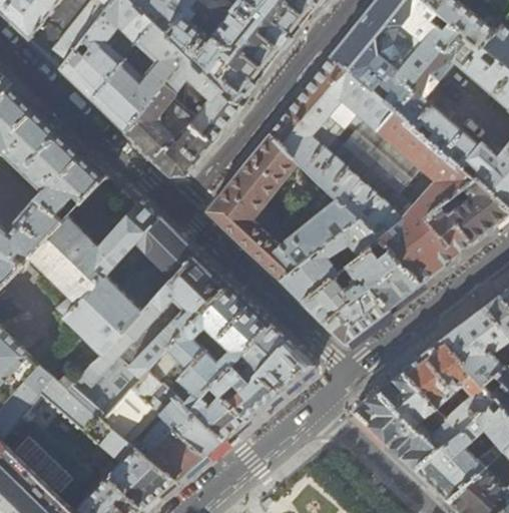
[(0,15),(38,52),(56,69),(111,0),(0,0),(0,15)]
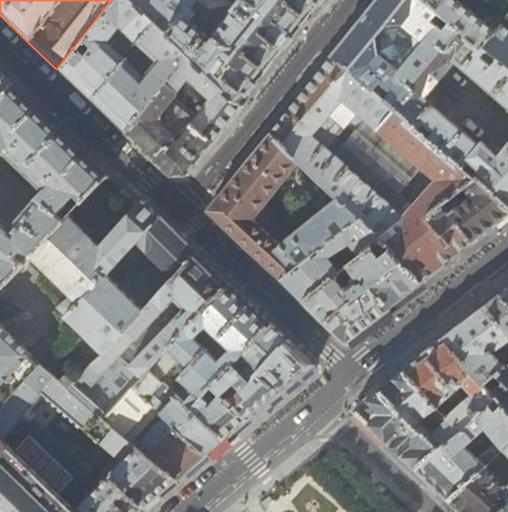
[(73,85),(89,101),(120,61),(135,43),(150,23),(125,0),(111,0),(56,69),(73,85)]
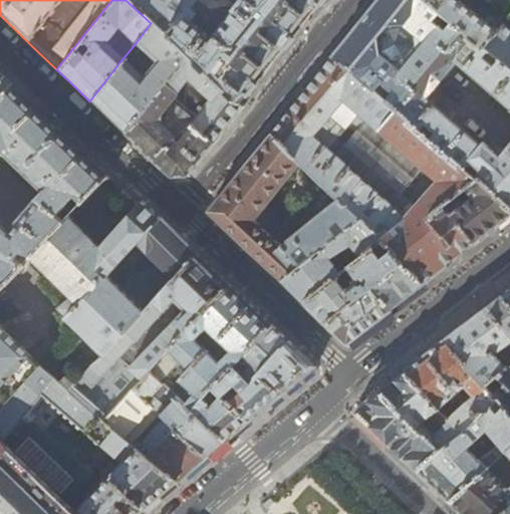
[(125,0),(151,23),(183,55),(235,104),(298,25),(317,0),(125,0)]
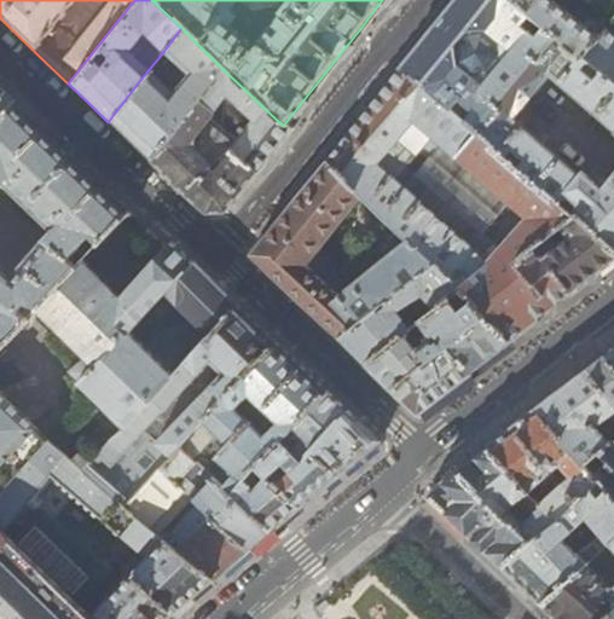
[(613,87),(505,0),(450,0),(434,21),(395,69),(566,217),(613,256),(613,255),(613,87)]
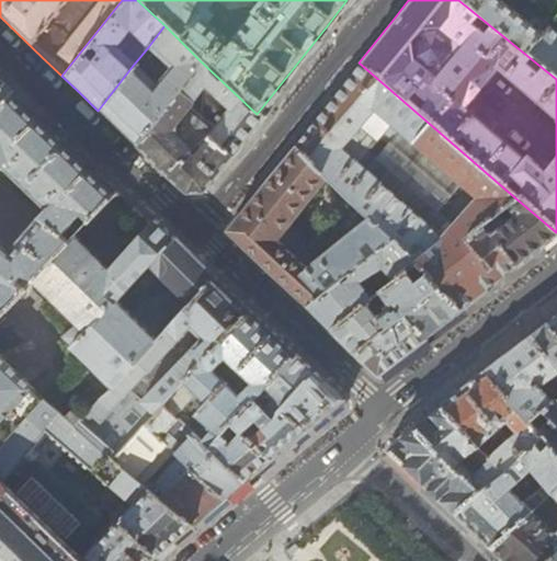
[(556,0),(458,0),(556,79),(556,36),(546,27),(545,29),(532,19),(535,14),(516,0),(556,0)]
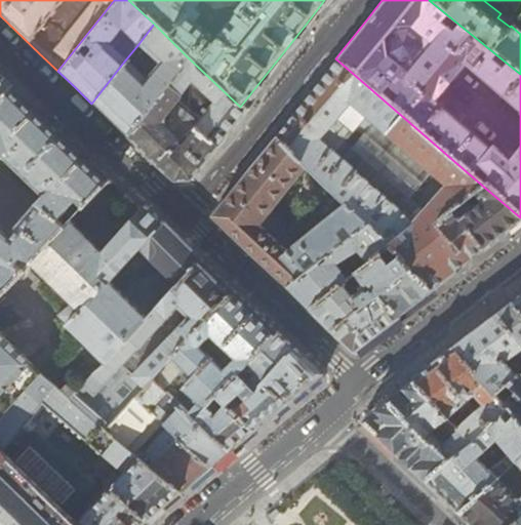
[(108,119),(124,135),(164,85),(187,56),(154,24),(138,44),(158,64),(144,81),(123,63),(91,104),(108,119)]
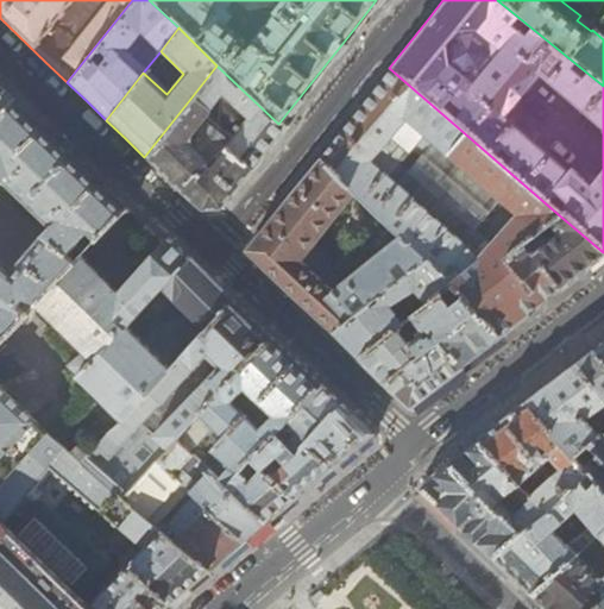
[(283,129),(278,124),(216,66),(190,99),(205,111),(200,117),(228,139),(221,149),(247,168),(250,169),(280,132),(283,129)]
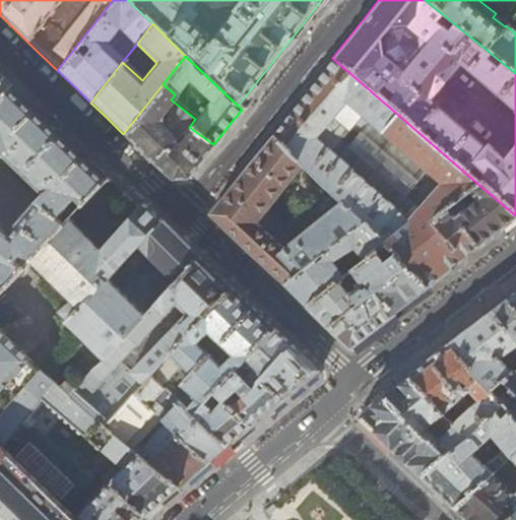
[(475,182),(332,58),(327,65),(301,98),(269,136),(362,224),(405,267),(425,287),(468,253),(474,248),(445,211),(475,182)]
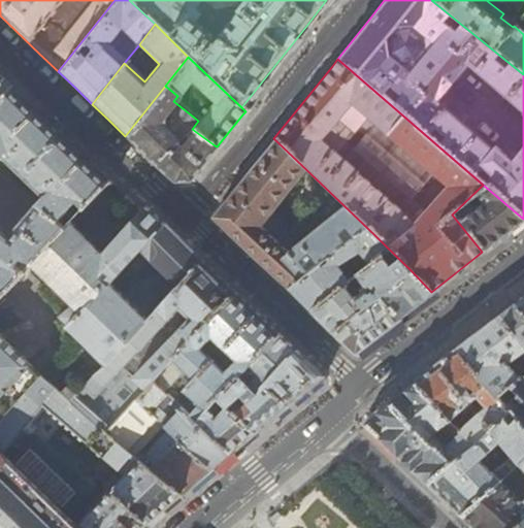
[(68,222),(106,182),(76,153),(41,119),(7,86),(0,95),(0,293),(27,264),(68,222)]
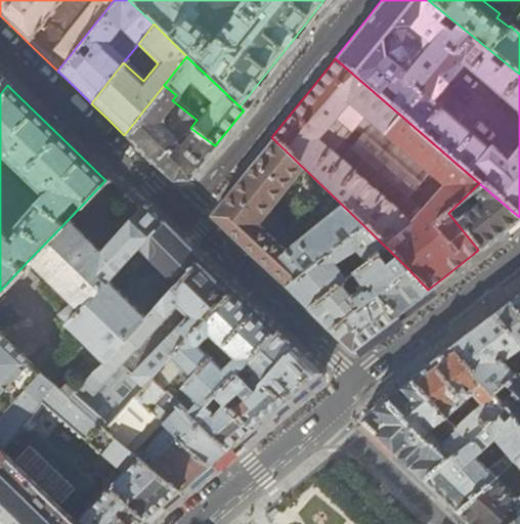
[(210,148),(213,144),(190,128),(197,120),(172,100),(176,95),(164,85),(124,135),(160,169),(171,179),(187,178),(210,148)]
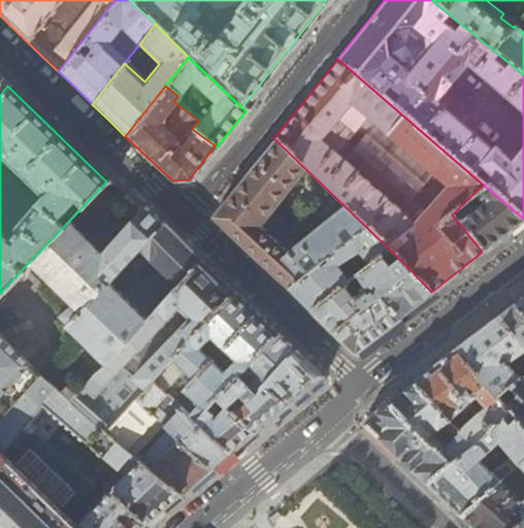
[(367,228),(273,138),(210,218),(262,267),(285,290),(367,228)]
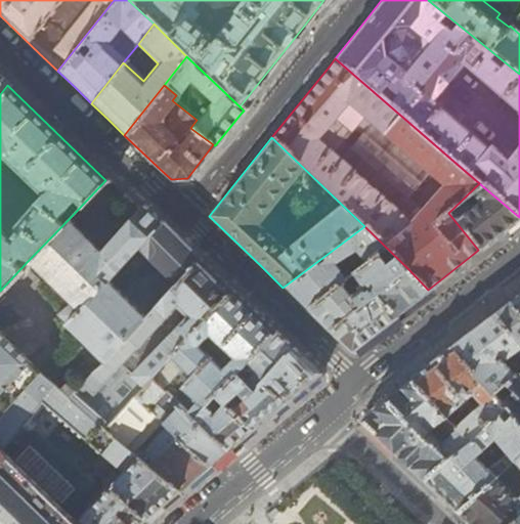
[(497,234),(519,217),(479,183),(448,213),(478,250),(497,234)]
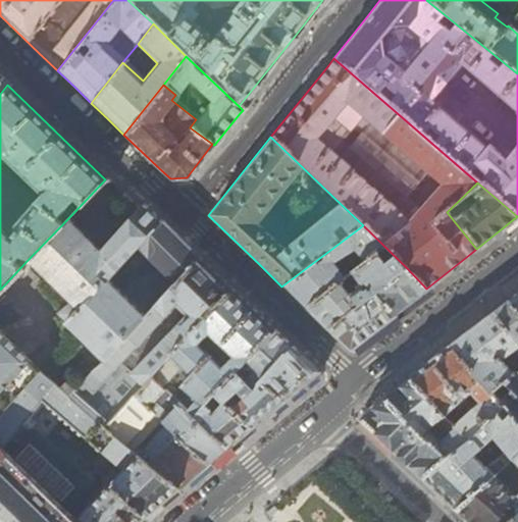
[(98,249),(67,219),(27,261),(67,300),(54,314),(100,362),(142,317),(105,281),(135,248),(172,283),(196,257),(191,252),(159,220),(152,214),(141,203),(139,206),(140,207),(137,210),(98,249)]
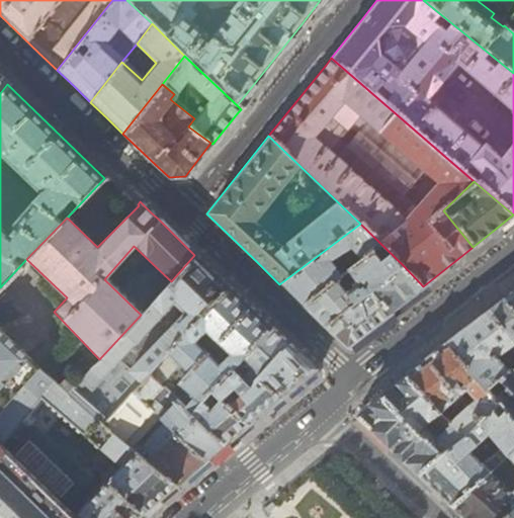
[(404,266),(360,224),(279,284),(297,301),(324,326),(369,290),(404,266)]
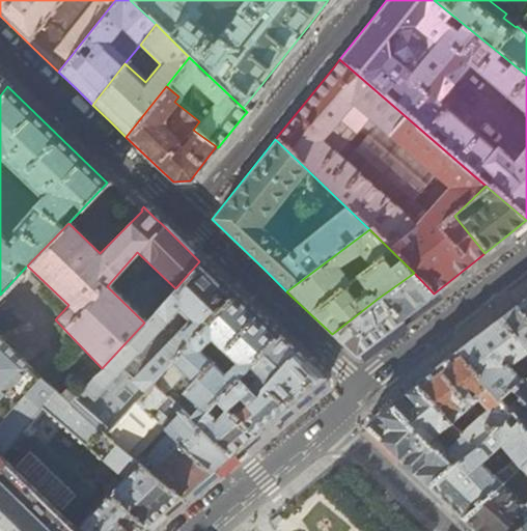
[(209,270),(199,261),(175,288),(144,323),(102,368),(74,398),(66,406),(58,398),(38,381),(0,421),(0,452),(7,444),(19,453),(30,442),(42,451),(63,427),(123,480),(138,465),(137,465),(131,458),(103,435),(133,402),(150,384),(234,295),(209,270)]
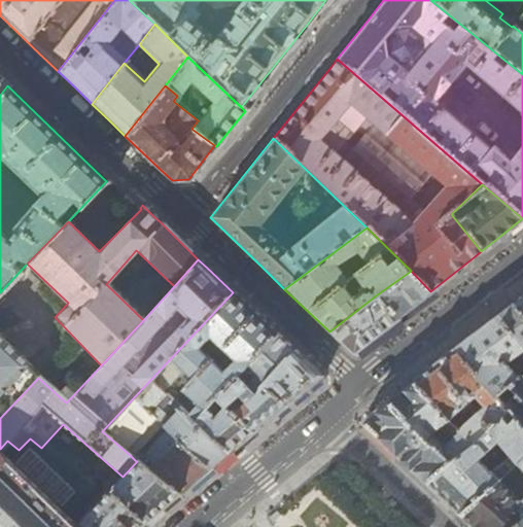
[(430,291),(411,271),(376,295),(396,318),(398,316),(430,291)]
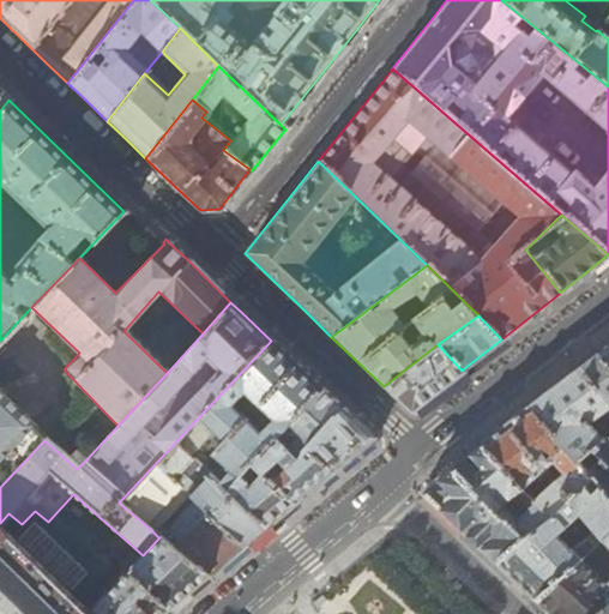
[(252,464),(276,439),(321,389),(299,367),(271,341),(174,444),(227,491),(252,464)]
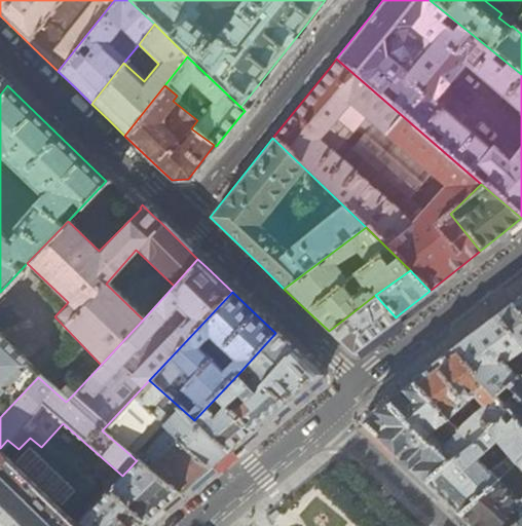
[(521,317),(521,294),(511,303),(521,317)]
